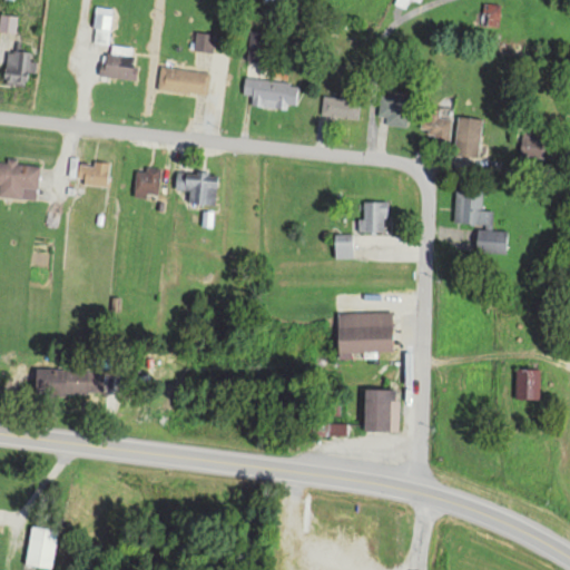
[(91,42),(108,43),(112,7),(95,6),(91,42)]
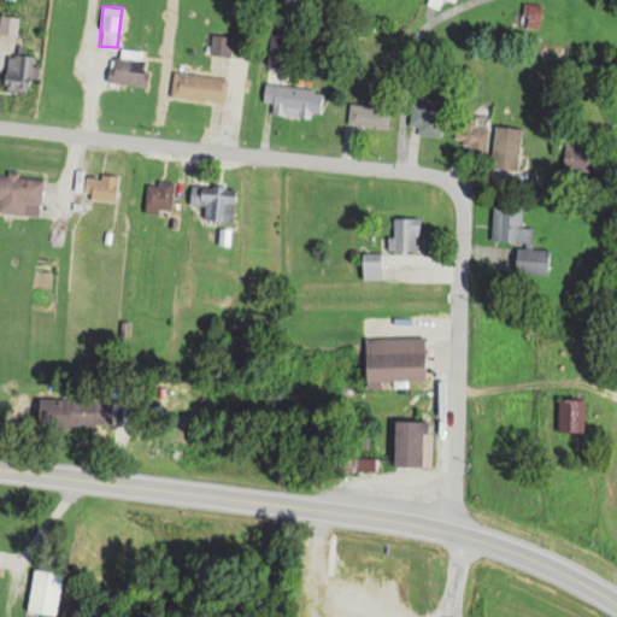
[(0,34),(17,34),(17,15),(0,15),(0,34)]
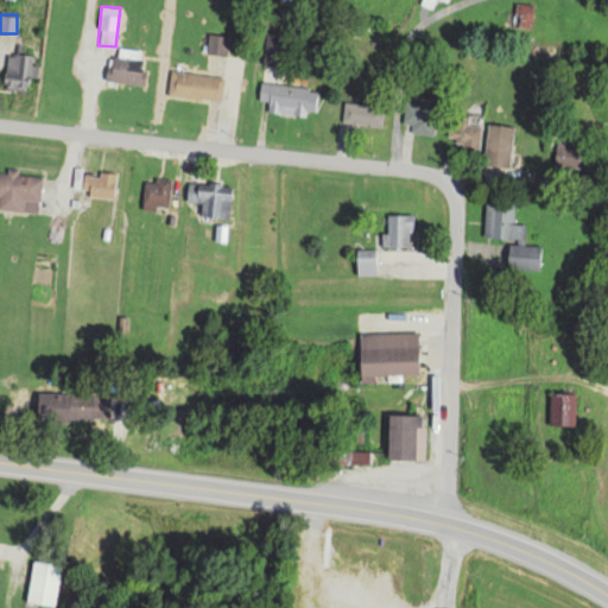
[(290,65),(290,32),(264,32),(264,65),(290,65)]
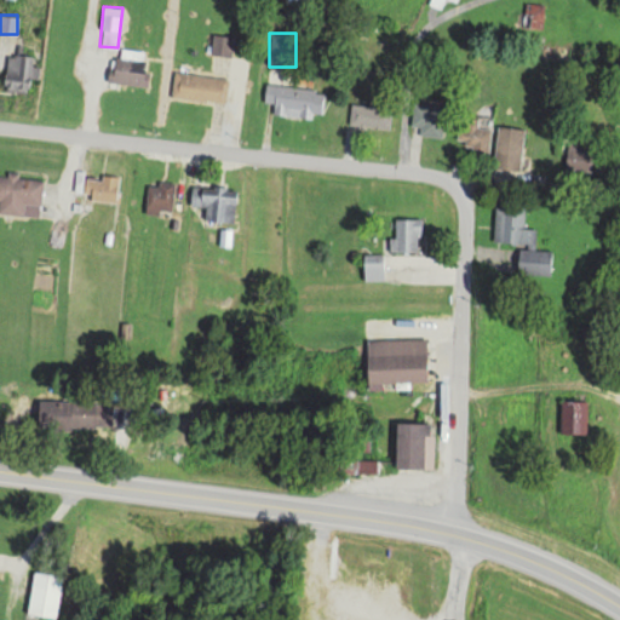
[(233,36),(213,34),(211,53),(231,55),(233,36)]
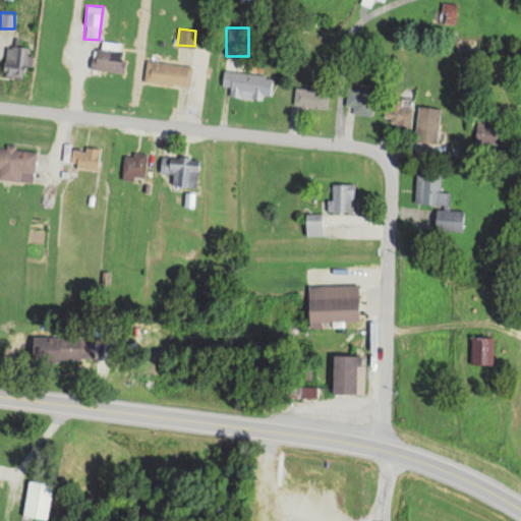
[(91,68),(121,71),(123,44),(102,42),(102,49),(93,48),(91,68)]
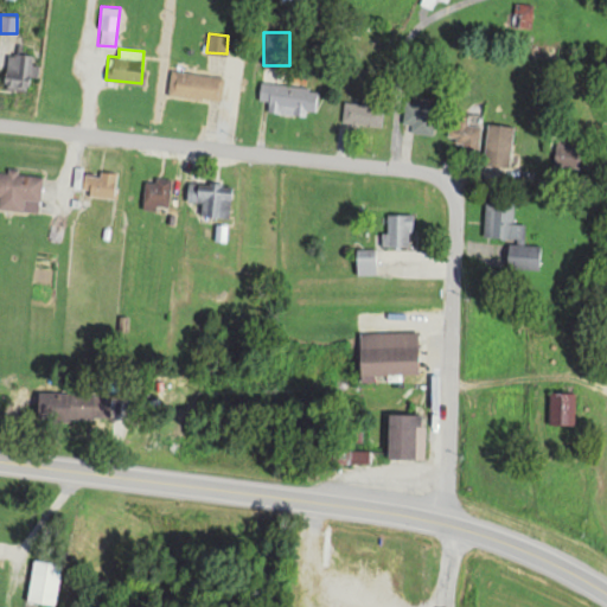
[(26,89),(26,75),(37,75),(37,63),(31,63),(31,52),(5,52),(5,89),(26,89)]
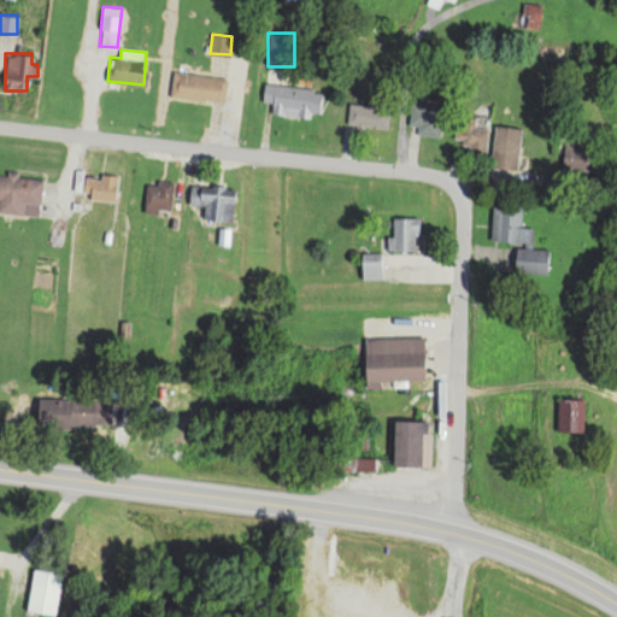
[(170,97),(224,101),(227,76),(172,71),(170,97)]
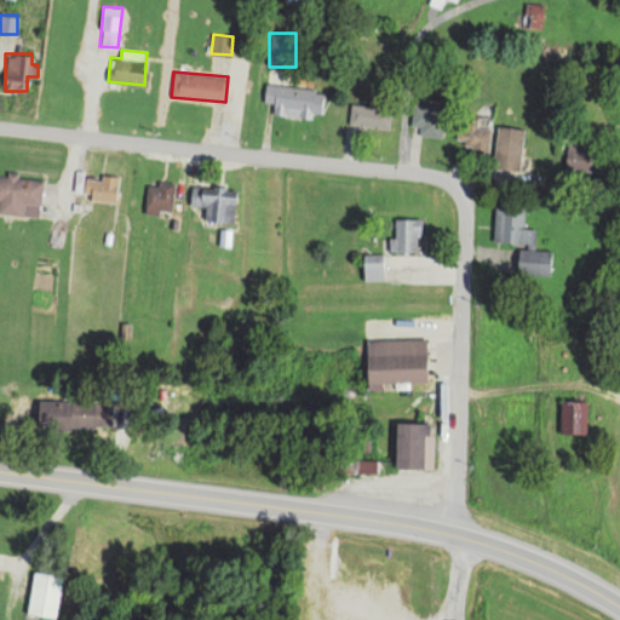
[(271,113),(321,118),(325,90),(265,82),(263,102),(273,103),(271,113)]
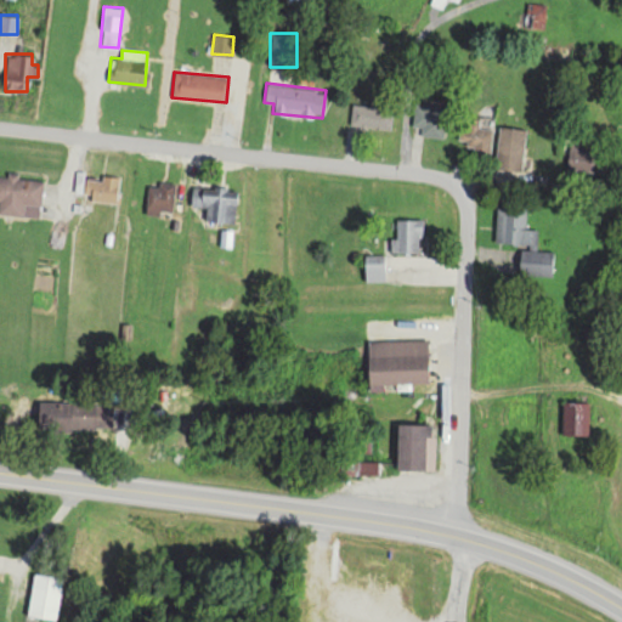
[(420,125),(423,139),(448,135),(442,102),(412,107),(416,126),(420,125)]
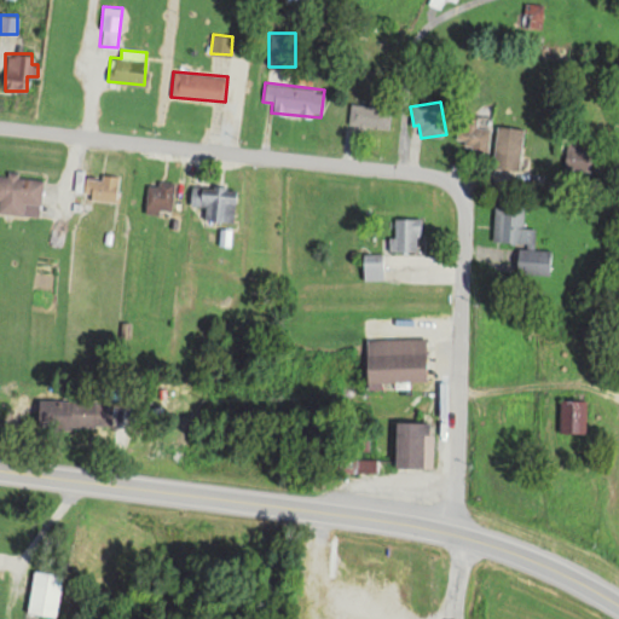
[(389,105),(350,105),(348,128),(389,129),(389,105)]
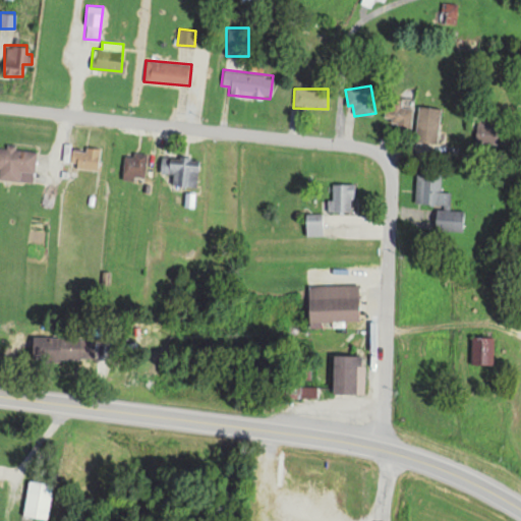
[(402,109),(399,97),(381,102),(389,128),(412,121),(408,107),(402,109)]
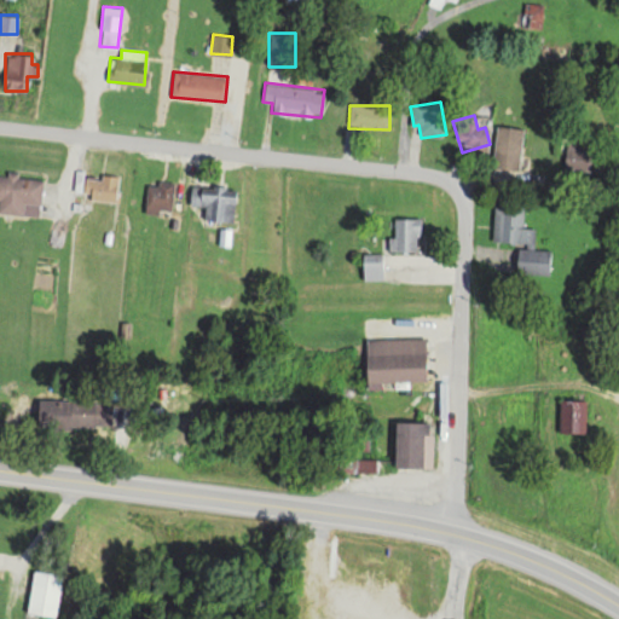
[(493,169),(521,169),(522,128),(495,127),(493,169)]
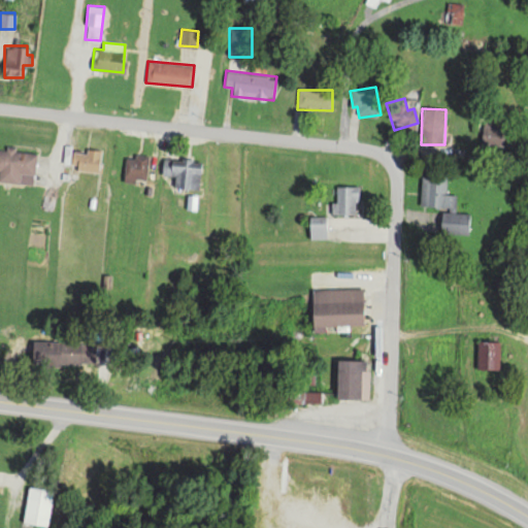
[(481,145),(510,149),(514,129),(483,125),(481,145)]
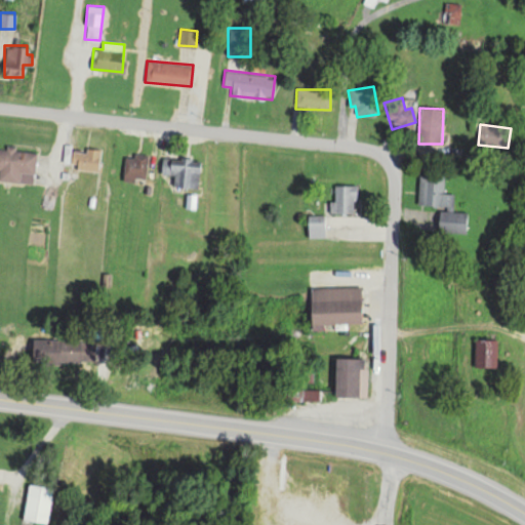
[(0,180),(32,184),(36,152),(0,148),(0,180)]
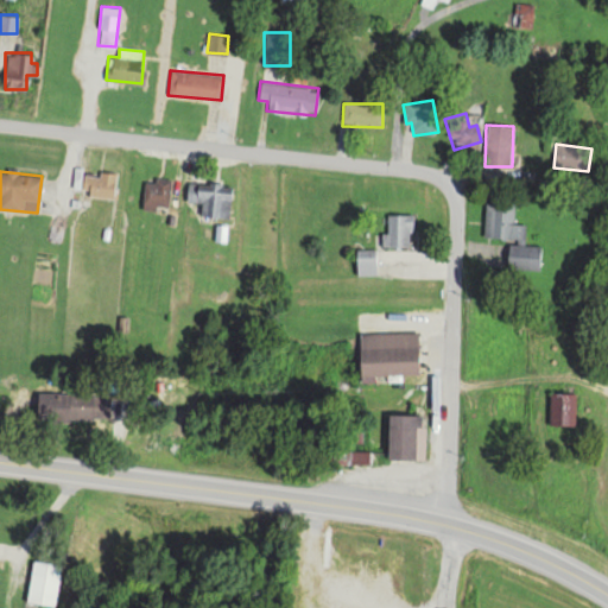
[(115,196),(115,171),(83,171),(83,196),(115,196)]
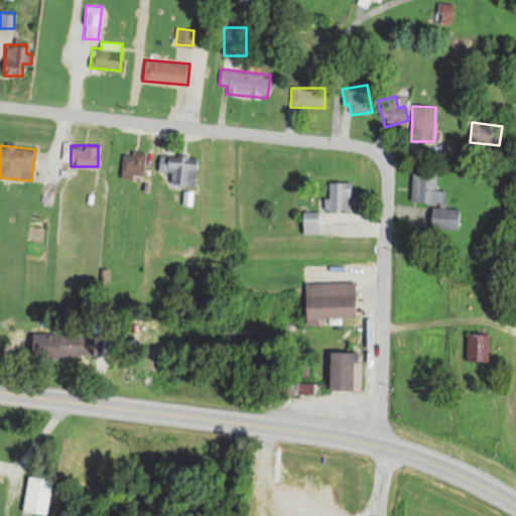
[(122,151),(120,176),(142,178),(144,153),(122,151)]
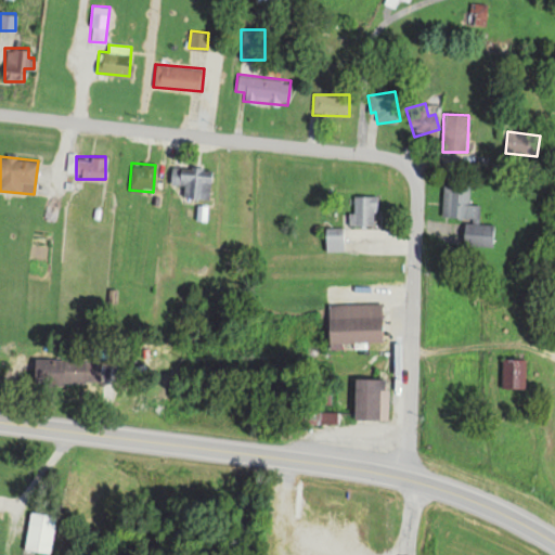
[(211,167),(170,164),(169,183),(183,184),(182,196),(208,199),(211,167)]
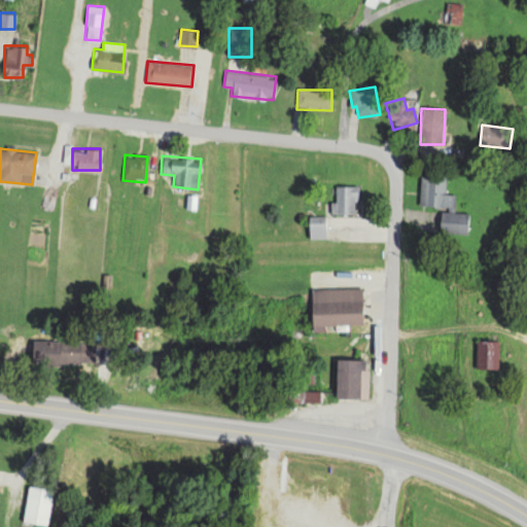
[(455,195),(446,195),(447,176),(420,175),(419,207),(455,208),(455,195)]
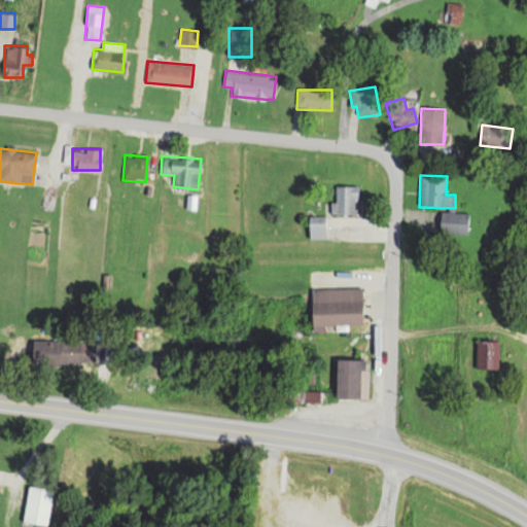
[(357,213),(357,185),(334,185),(334,213),(357,213)]
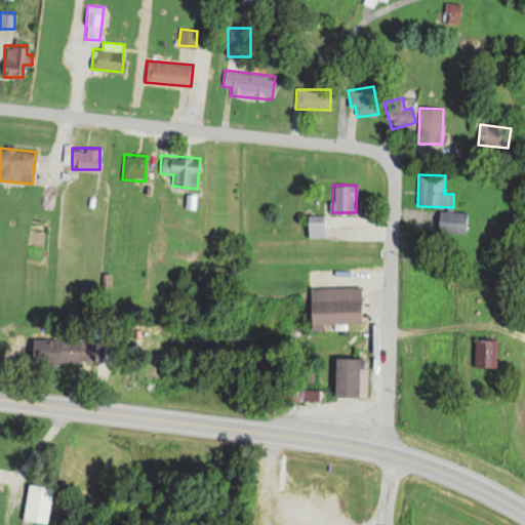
[(466,232),(466,212),(440,212),(440,232),(466,232)]
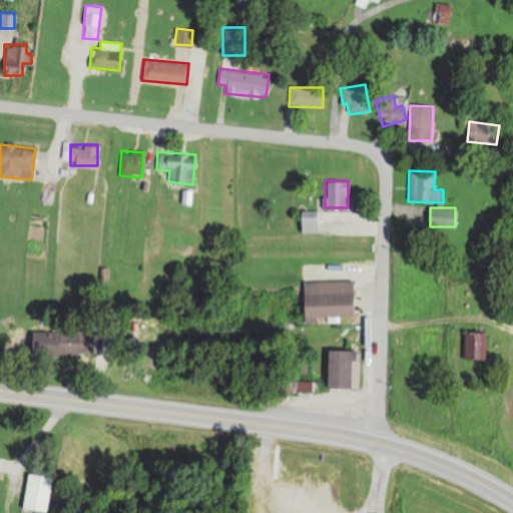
[(302,317),(353,317),(353,281),(302,281),(302,317)]
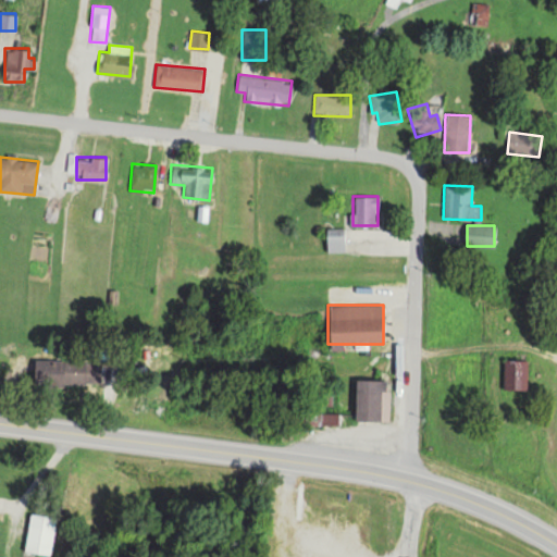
[(84,361),(33,360),(32,385),(84,386),(84,361)]
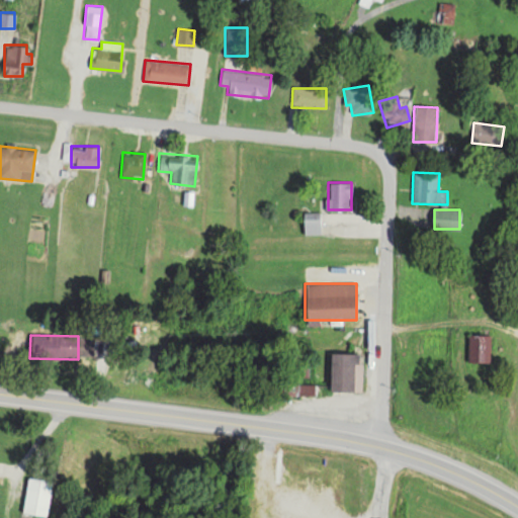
[(466,361),(489,361),(489,335),(466,335),(466,361)]
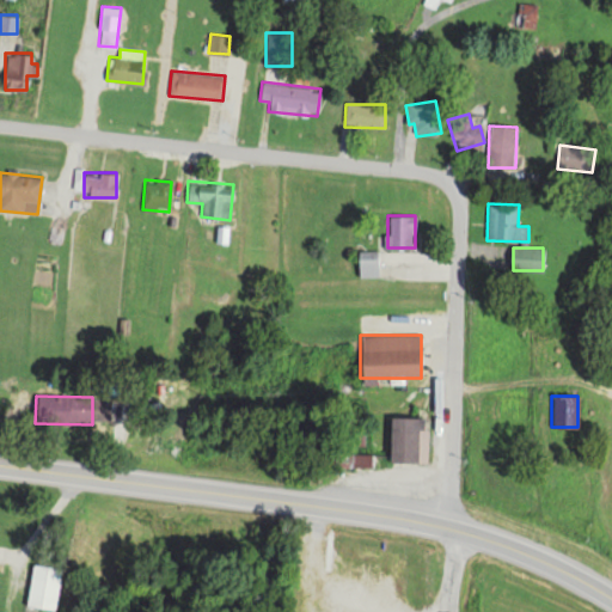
[(424,417),(389,417),(389,463),(424,463),(424,417)]
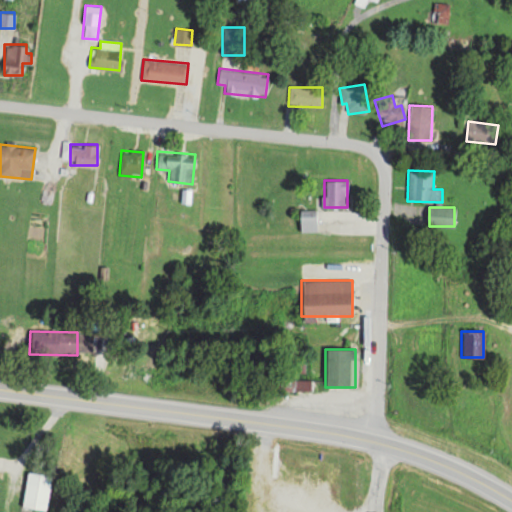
[(294,390),(311,390),(311,380),(294,380),(294,390)]
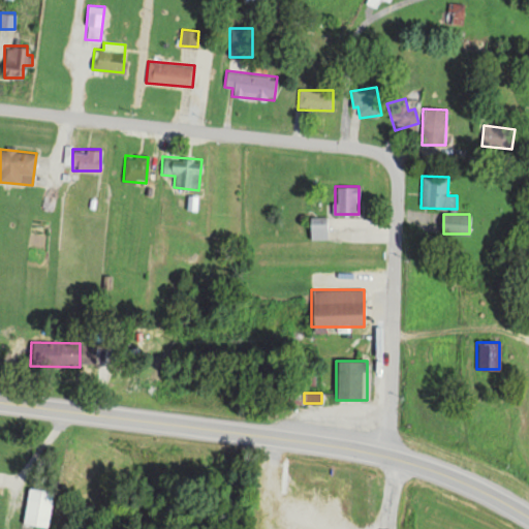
[(51,524),(55,490),(28,487),(24,521),(51,524)]
